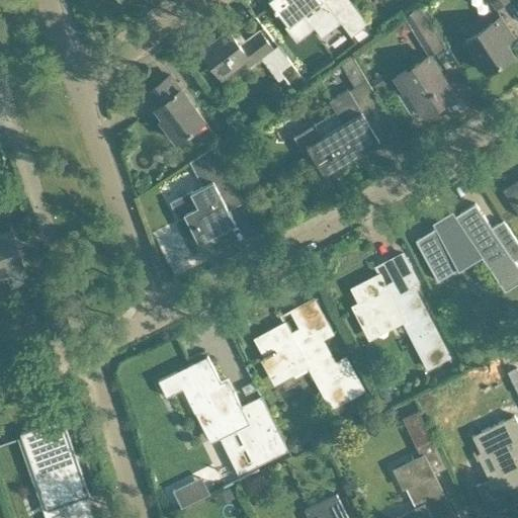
[(269,0),(275,8),(274,9),(276,12),(277,11),(288,24),(304,13),(322,37),(341,22),(350,35),(353,33),(367,23),(350,1),(334,13),(324,0),(269,0)]
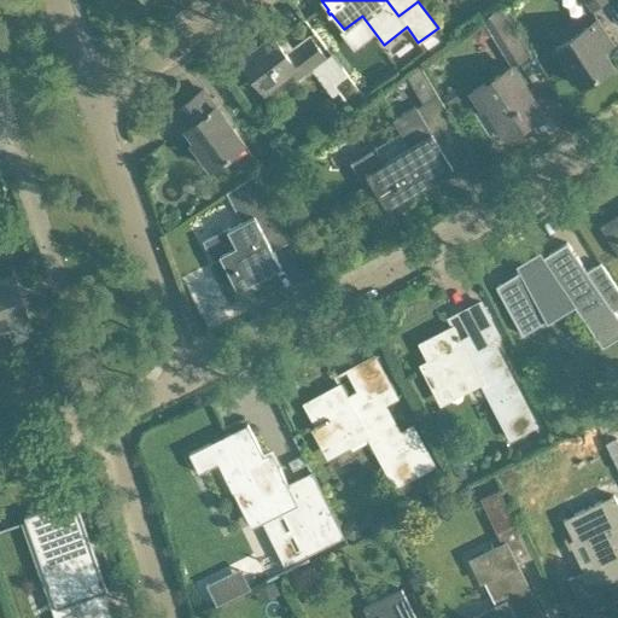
[(500,4),(482,17),(509,62),(529,50),(500,4)]
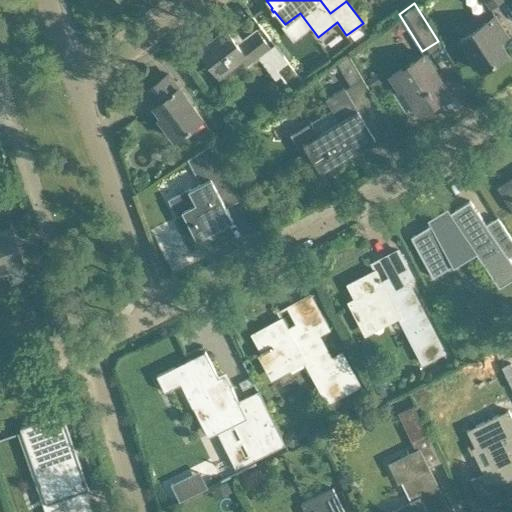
[(460,39),(470,55),(481,71),(507,54),(500,42),(508,37),(495,17),(460,39)]
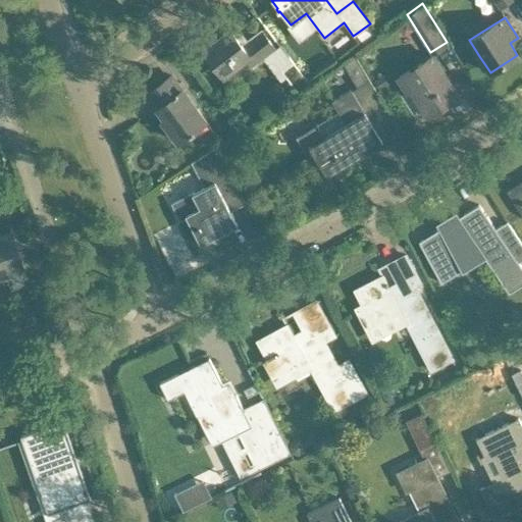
[(408,18),(398,25),(404,35),(415,29),(408,18)]
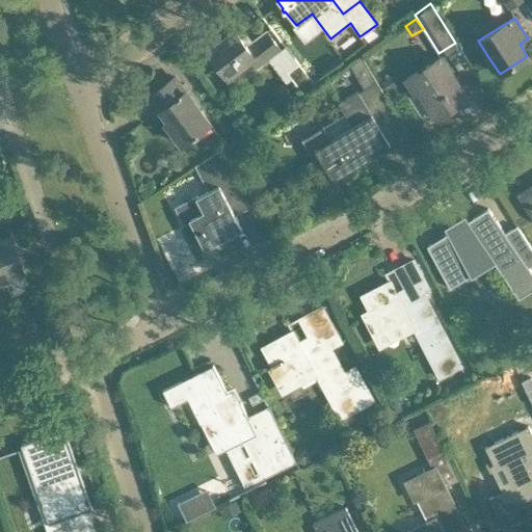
[(377,24),(363,34),(371,46),(384,35),(377,24)]
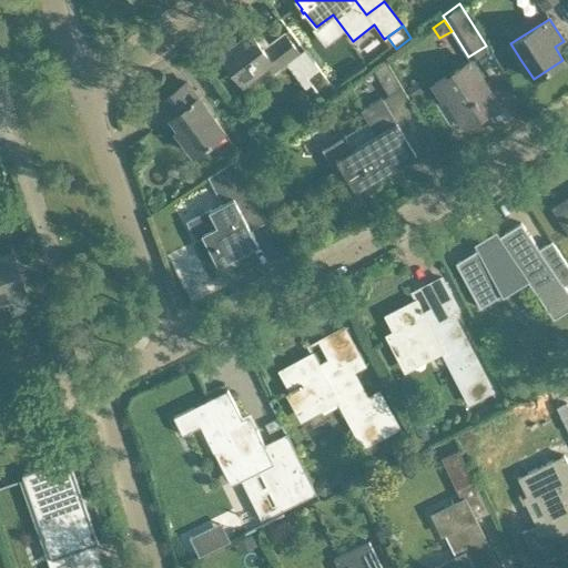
[(221,54),(235,72),(243,82),(267,64),(274,72),(286,63),(305,88),(311,83),(323,99),(336,90),(304,49),(286,61),(285,60),(297,51),(284,33),(269,46),(259,32),(253,36),(251,32),(221,54)]
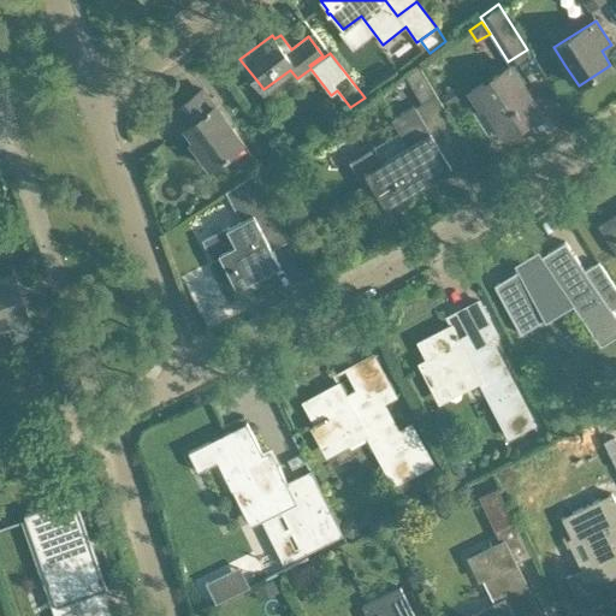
[(369,182),(385,207),(451,169),(424,123),(445,110),(418,63),(403,71),(422,104),(415,107),(414,106),(390,119),(407,147),(383,161),(373,144),(349,159),(363,184),(369,182)]
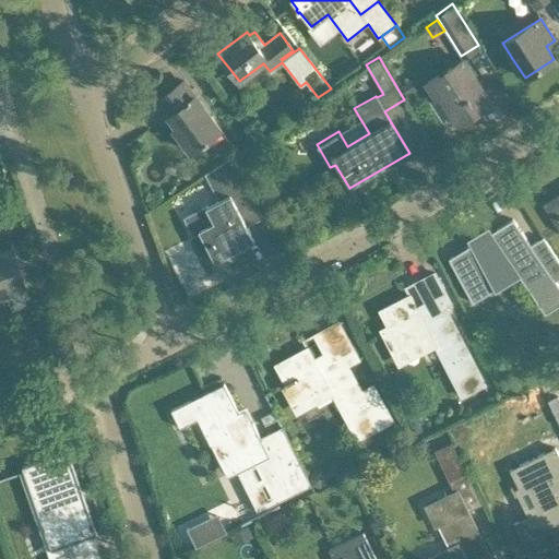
[(428,83),(438,97),(429,102),(443,126),(455,119),(459,122),(488,104),(471,76),(473,75),(463,60),(427,82),(428,83)]
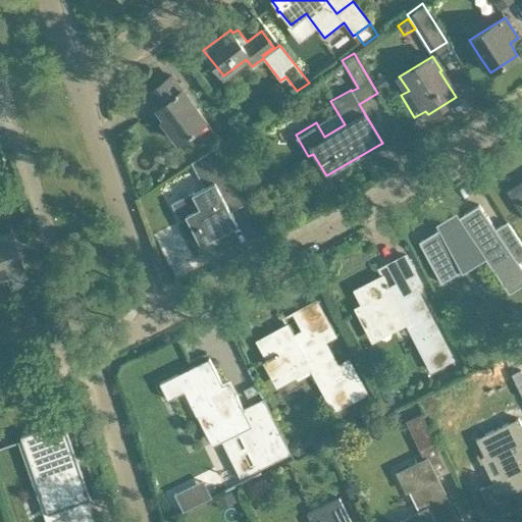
[(373,82),(379,91),(389,84),(383,74),(373,82)]
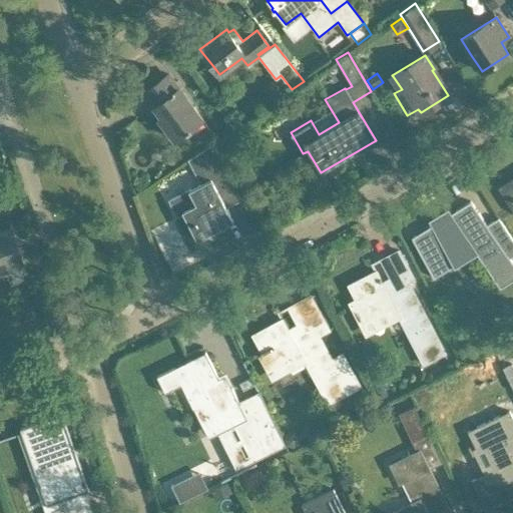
[(202,118),(180,90),(168,74),(144,92),(161,116),(159,118),(174,139),(185,130),(186,131),(190,128),(189,127),(202,118)]
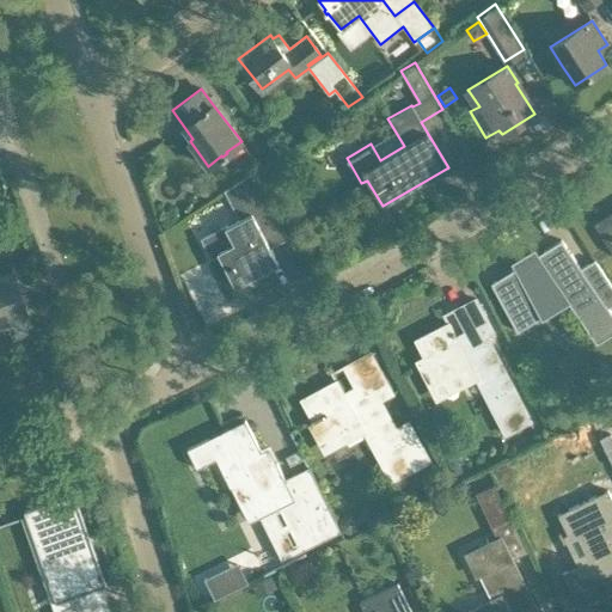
[(255,212),(251,214),(203,239),(212,256),(219,254),(236,286),(277,263),(263,236),(282,225),(252,170),(238,179),(255,212)]
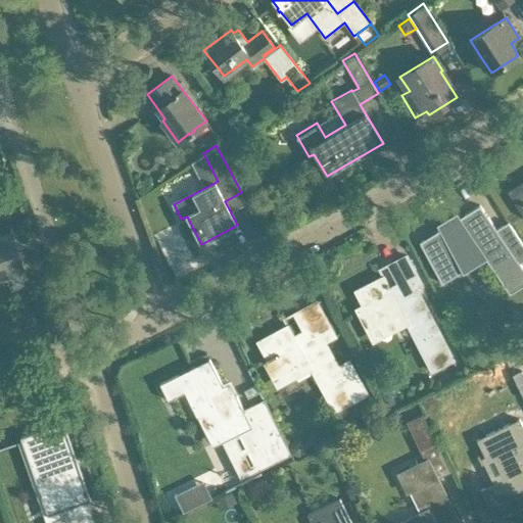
[(511,188),(509,190),(519,204),(517,205),(522,215),(522,182),(512,190),(511,188)]
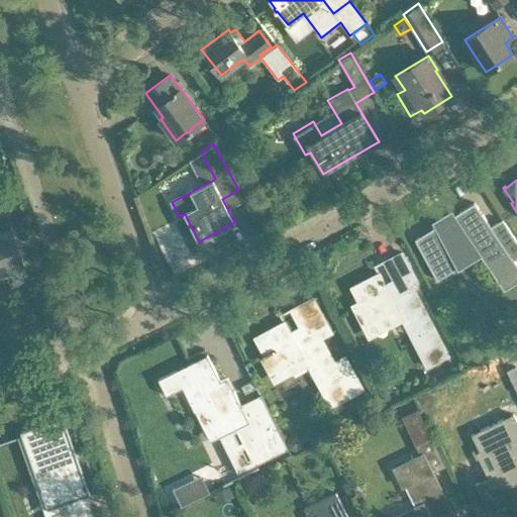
[(434,227),(415,239),(437,280),(438,280),(436,276),(454,265),(457,270),(458,270),(453,260),(476,245),(501,283),(516,273),(516,265),(513,261),(516,257),(516,242),(502,219),(491,226),(474,203),(458,212),(458,213),(454,215),(451,210),(449,211),(451,214),(435,224),(433,221),(431,222),(434,227)]
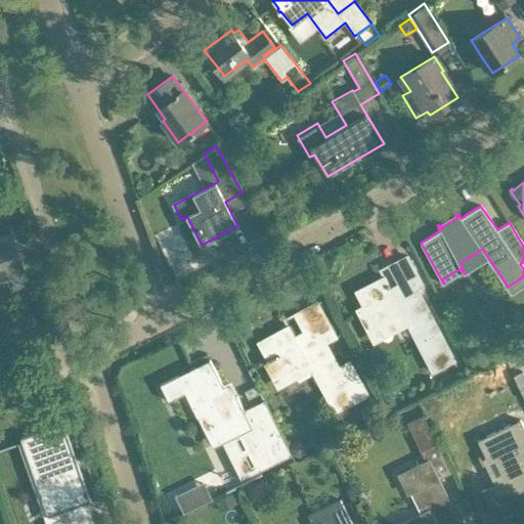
[(0,277),(8,275),(12,289),(28,284),(11,231),(0,234),(0,277)]
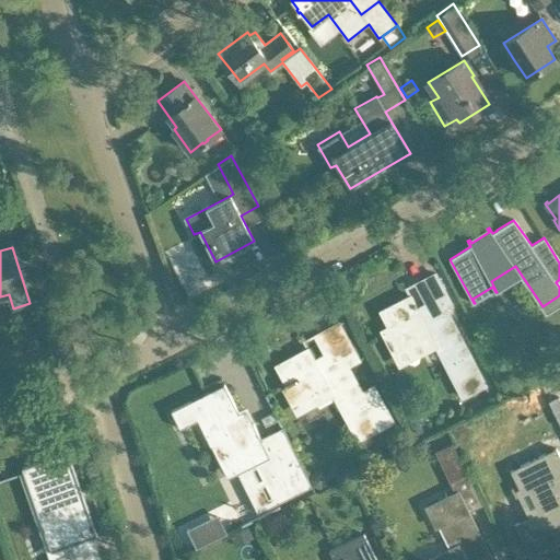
[(383,333),(393,352),(394,354),(401,350),(418,341),(423,352),(435,346),(463,397),(485,385),(444,307),(452,303),(435,273),(420,281),(433,306),(420,313),(411,295),(381,312),(389,327),(383,330),(384,333),(383,333)]
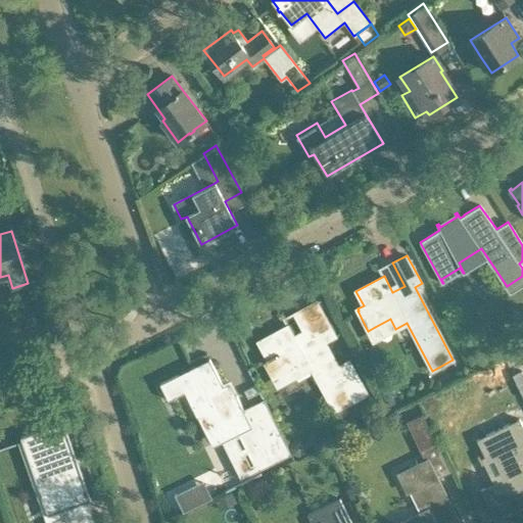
[(264,360),(266,363),(274,358),(282,373),(289,369),(293,377),(310,368),(333,411),(368,391),(350,359),(335,367),(323,343),(336,336),(318,301),(297,313),(310,334),(297,340),(289,325),(258,341),(268,358),(264,360)]
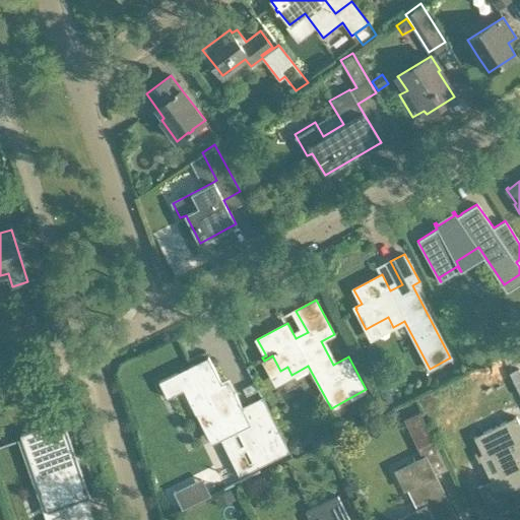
[(229,396),(208,356),(159,381),(168,398),(184,390),(196,413),(206,408),(230,456),(248,447),(256,463),(287,447),(263,399),(243,409),(236,393),(229,396)]
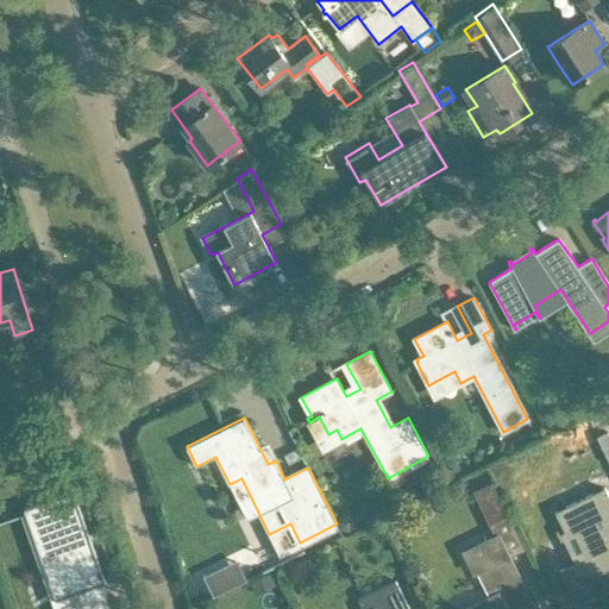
[(608,451),(608,435),(607,431),(596,437),(604,453),(608,451)]
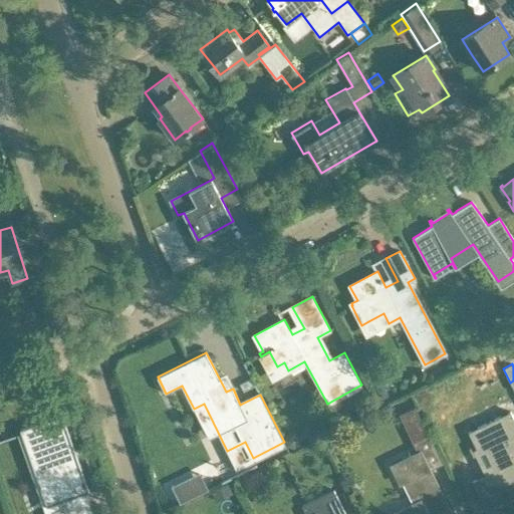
[(414,406),(401,413),(416,445),(430,438),(414,406)]
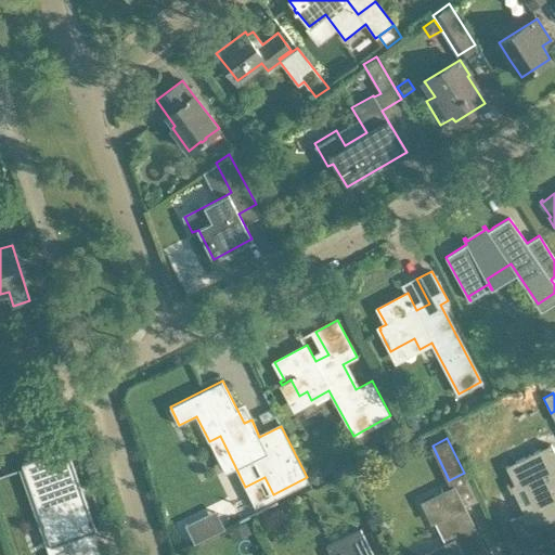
[(519,538),(517,538),(519,542),(521,542),(526,553),(554,539),(554,453),(550,444),(505,466),(514,485),(525,479),(537,505),(510,518),(519,538)]
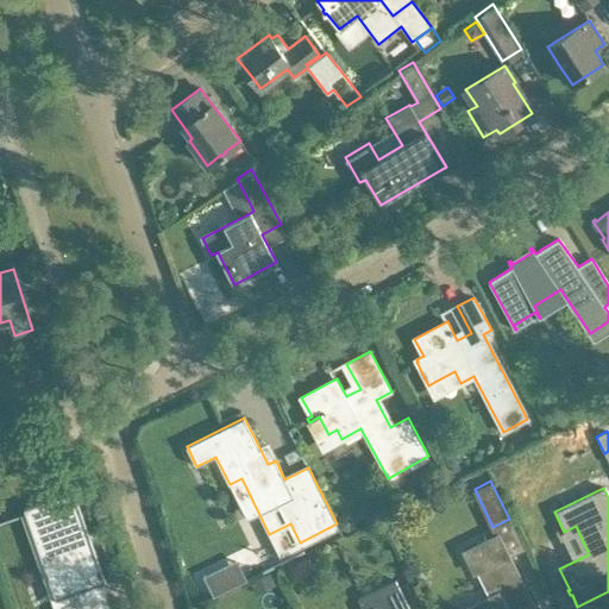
[(74,491),(24,509),(51,588),(79,578),(87,602),(67,608),(105,608),(110,608),(101,584),(106,583),(93,546),(88,548),(70,497),(75,496),(74,491)]
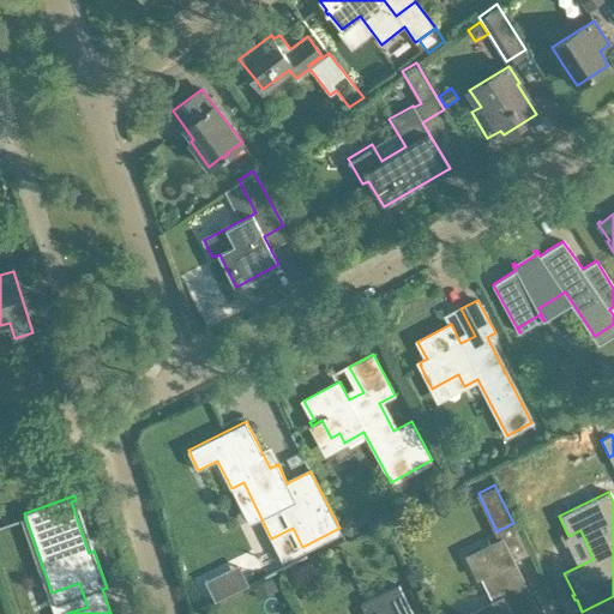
[(450,498),(435,505),(441,516),(455,510),(450,498)]
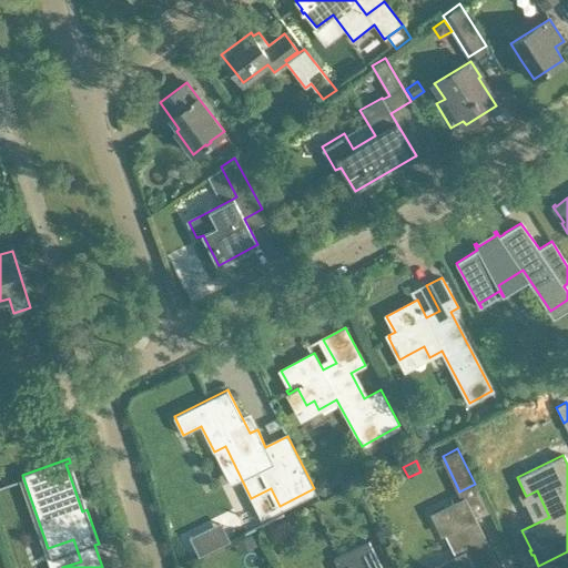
[(434,567),(498,567),(464,498),(433,514),(443,535),(449,531),(460,555),(434,567)]
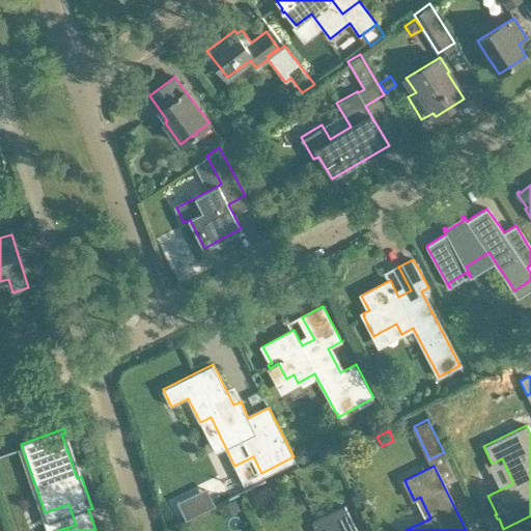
[(206,488),(177,502),(186,521),(215,506),(206,488)]
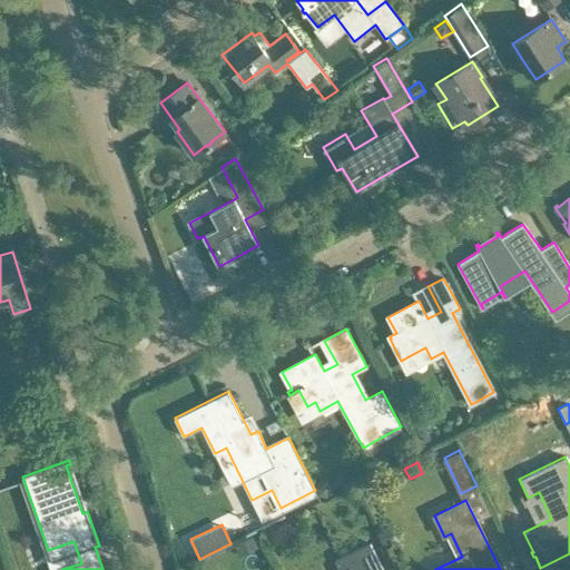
[(252,534),(234,543),(239,556),(248,551),(257,547),(252,534)]
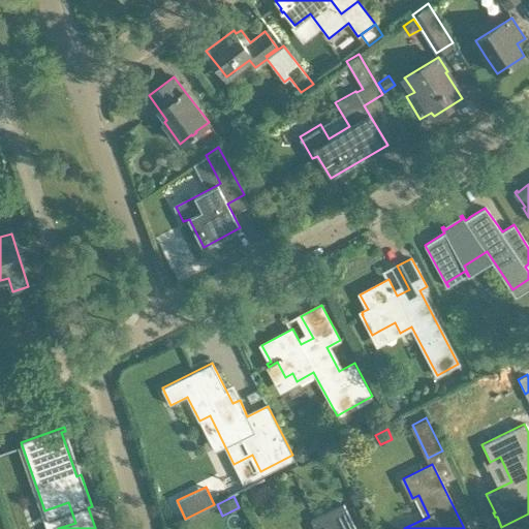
[(355,528),(344,504),(311,521),(315,528),(355,528)]
